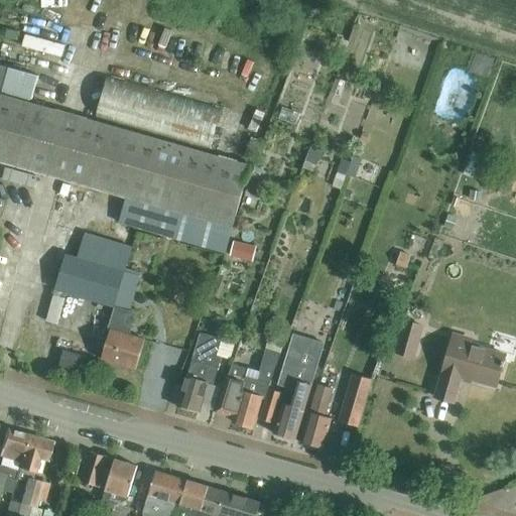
[(30,23),(47,26),(49,14),(32,12),(30,23)]
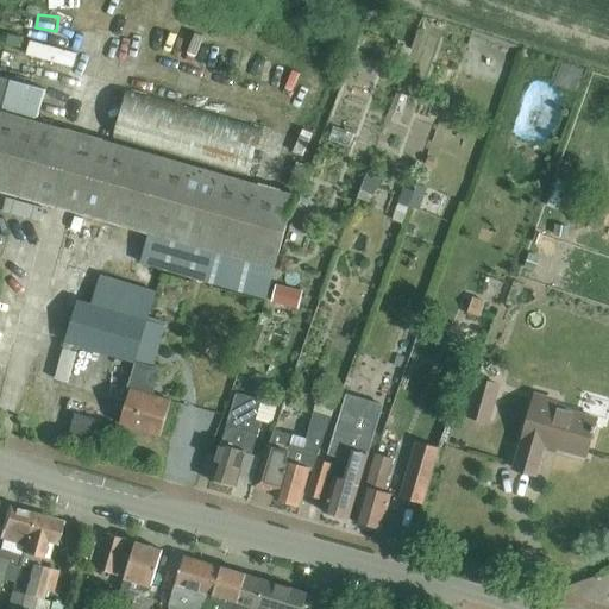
[(303,81),(308,60),(297,57),(293,79),(303,81)]
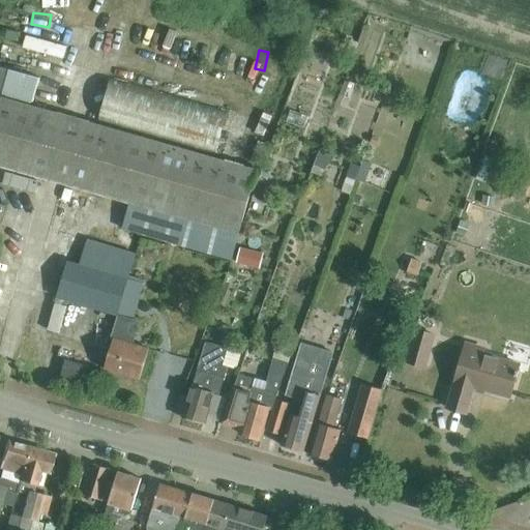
[(39,79),(0,67),(0,94),(32,104),(39,79)]
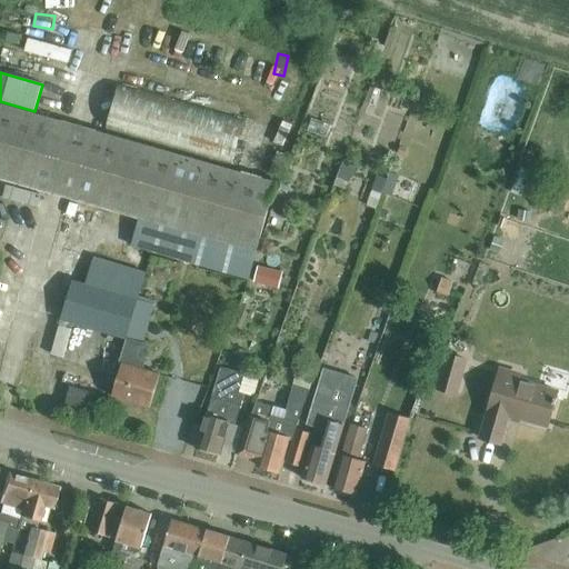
[(118,85),(105,130),(232,166),(246,120),(118,85)]
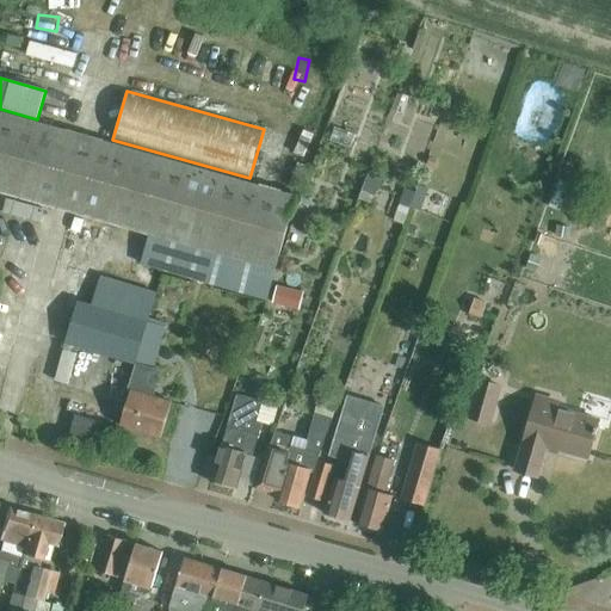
[(0,112),(0,192),(26,201),(149,235),(275,271),(296,198),(0,112)]
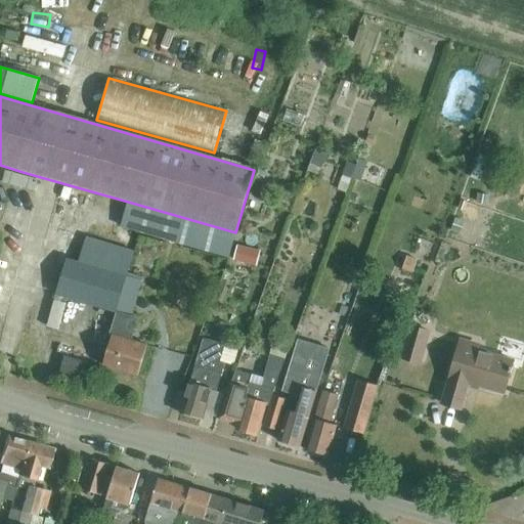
[(273,130),(272,110),(260,110),(260,130),(273,130)]
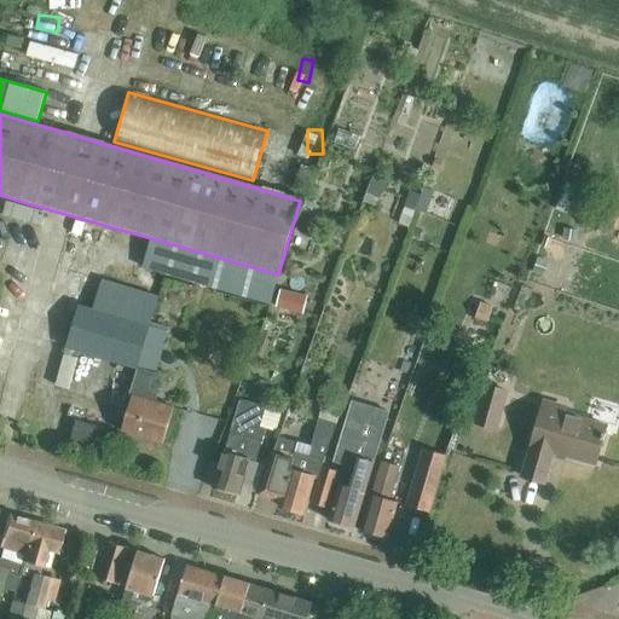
[(312,169),(301,166),(293,189),(304,194),(312,169)]
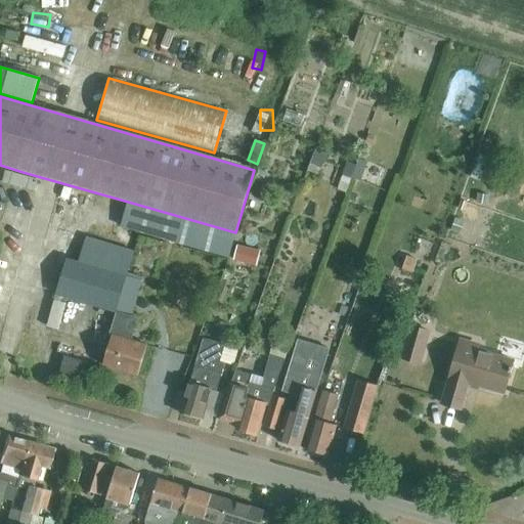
[(353,188),(357,173),(365,175),(370,160),(351,155),(343,185),(353,188)]
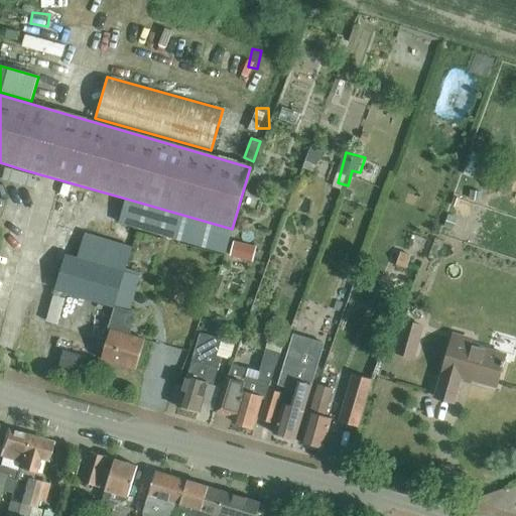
[(126,199),(119,223),(225,254),(232,229),(126,199)]
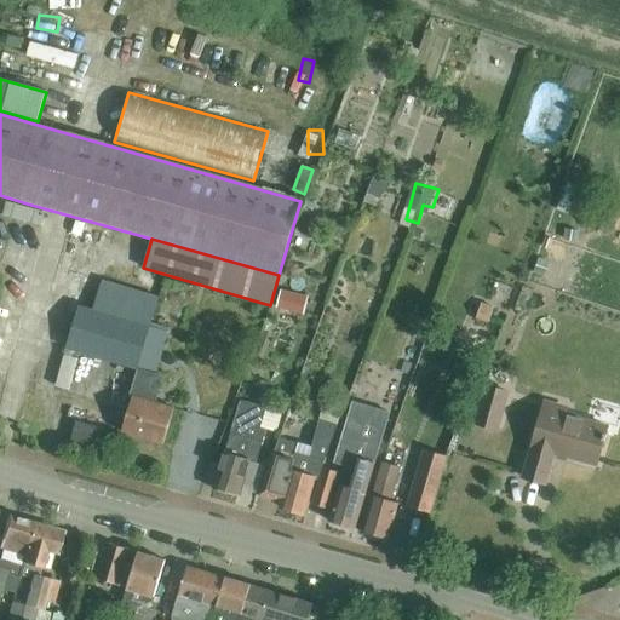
[(67,350),(137,371),(149,328),(158,299),(102,282),(93,310),(79,306),(67,350)]
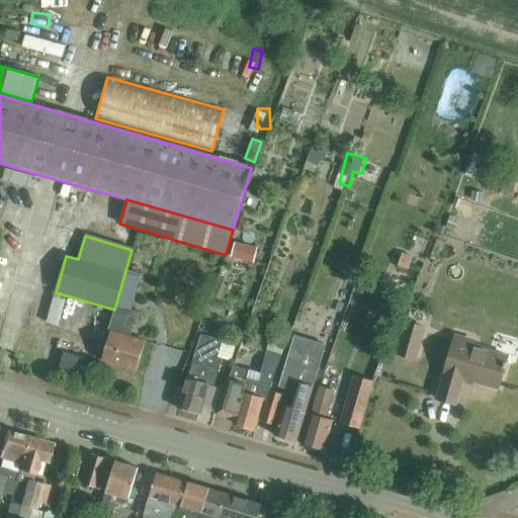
[(238,238),(235,255),(257,259),(260,243),(238,238)]
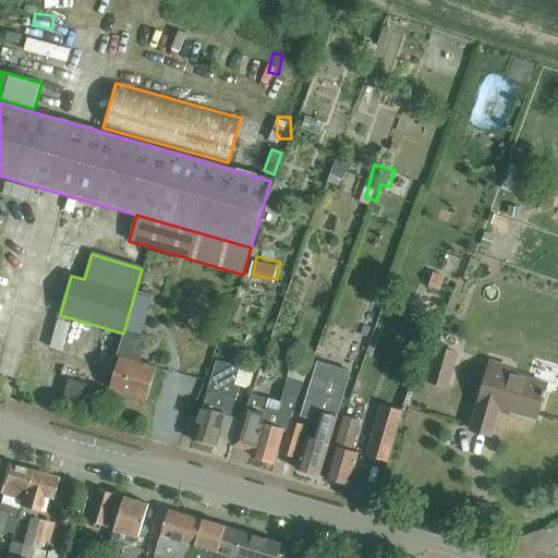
[(134,295),(123,334),(124,334),(117,356),(120,358),(111,390),(147,401),(157,368),(137,363),(144,338),(140,337),(152,300),(134,295)]
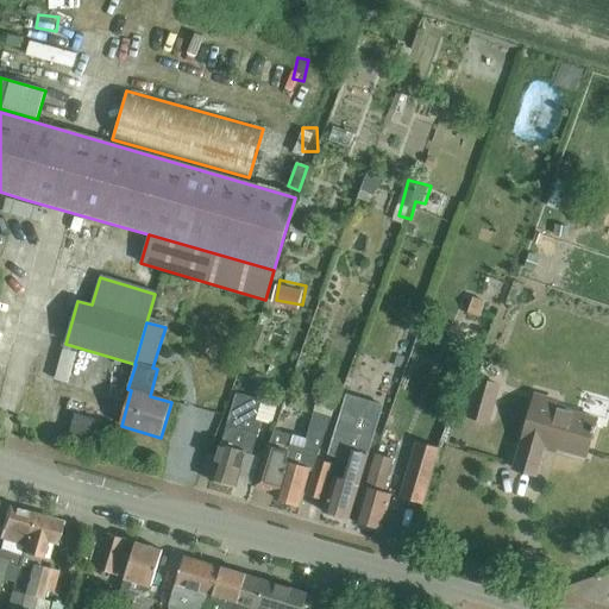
[(478,380),(468,416),(488,422),(498,385),(478,380)]
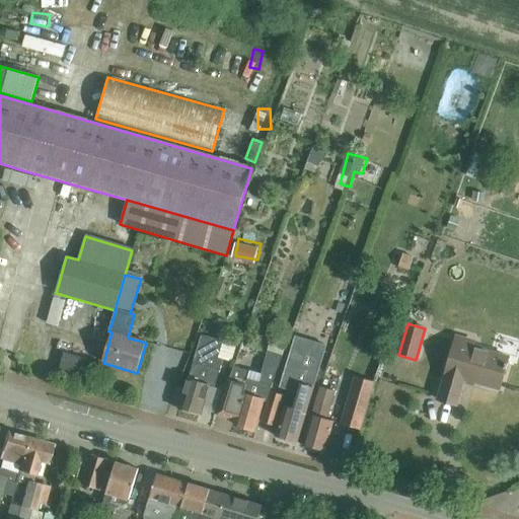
[(170,405),(179,409),(201,415),(209,386),(215,387),(223,360),(218,359),(223,342),(201,336),(188,378),(184,389),(176,386),(170,405)]
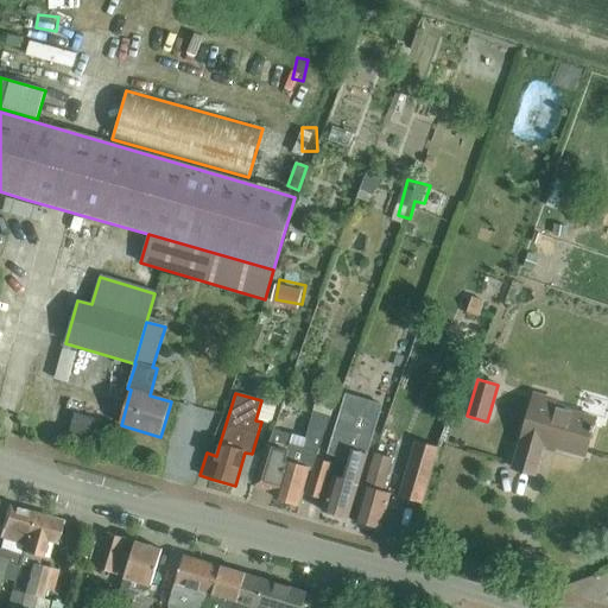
[(513,469),(534,475),(543,444),(586,456),(596,419),(553,407),(556,401),(534,396),(513,469)]
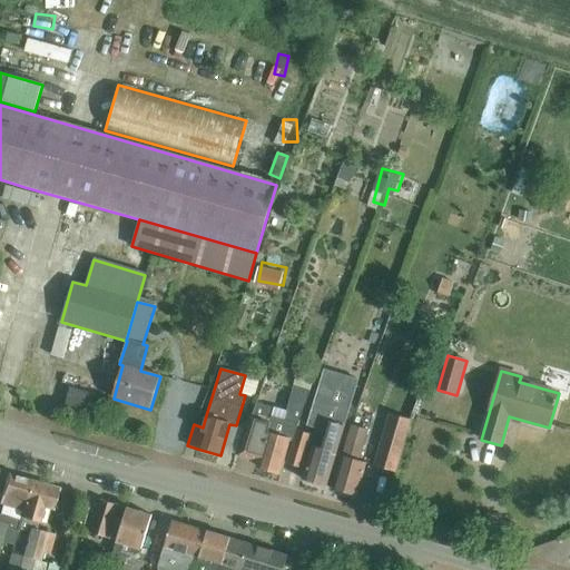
[(313,446),(303,480),(326,487),(340,441),(351,406),(356,389),(327,380),(321,402),(315,400),(307,425),(328,432),(323,449),(313,446)]
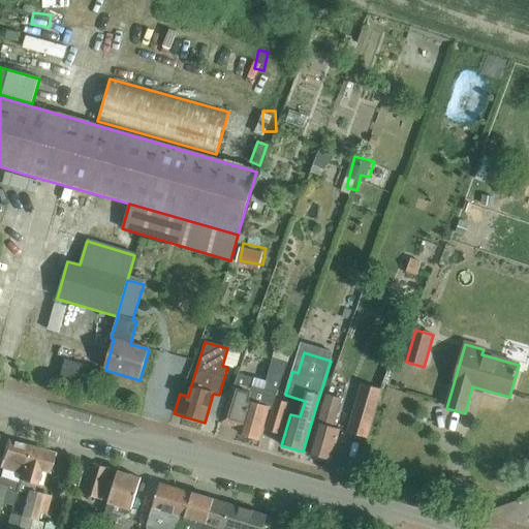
[(91,367),(65,359),(59,379),(85,386),(91,367)]
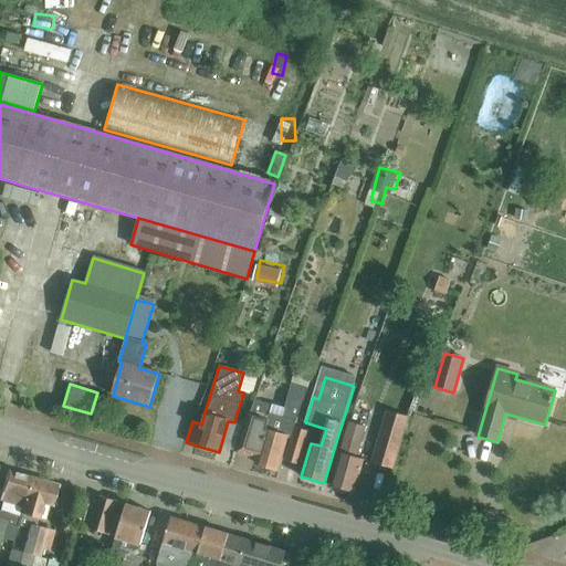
[(295,428),(307,389),(292,384),(283,417),(271,413),(273,406),(258,401),(250,415),(239,451),(240,451),(241,447),(259,452),(255,463),(279,470),(279,469),(289,438),(291,439),(292,436),(295,428)]
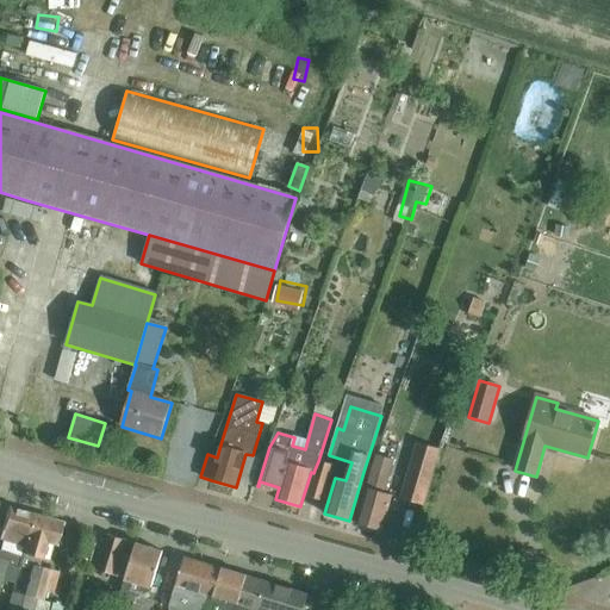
[(418,441),(412,462),(402,499),(423,505),(440,448),(418,441)]
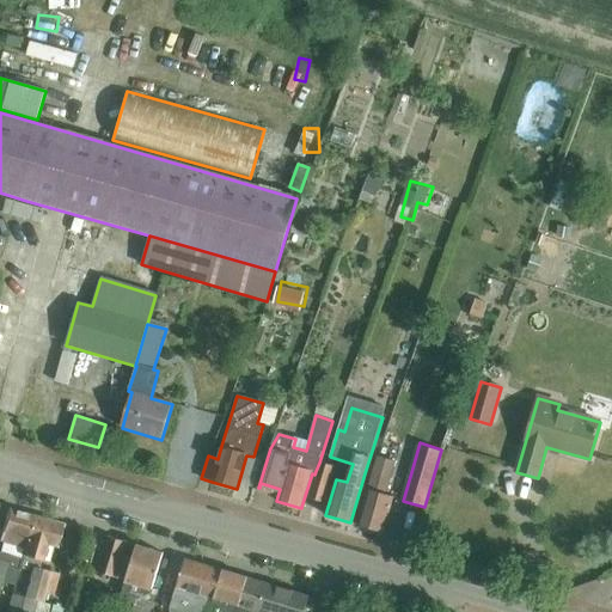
[(357,525),(384,532),(393,496),(385,494),(395,461),(378,457),(368,489),(367,489),(357,525)]
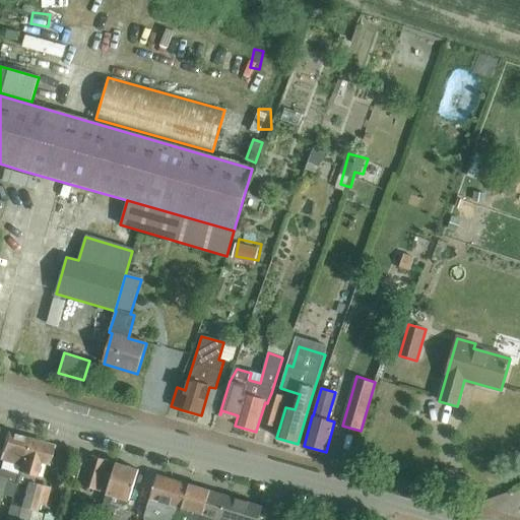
[(284,397),(271,393),(268,400),(262,423),(275,427),(284,397)]
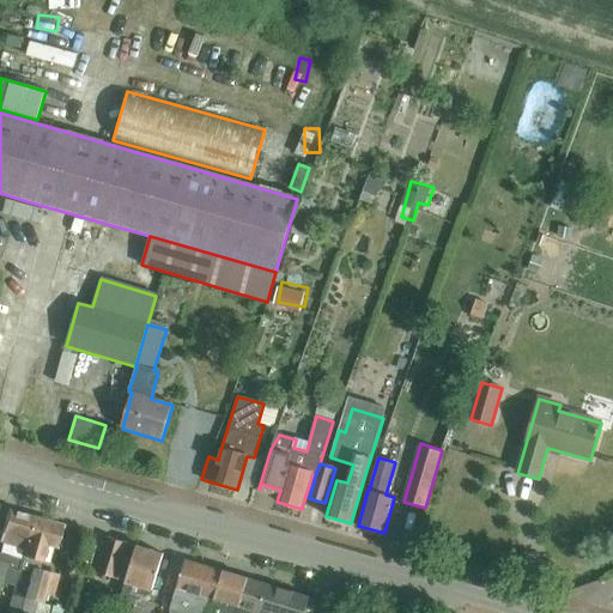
[(0,587),(1,583),(14,587),(19,570),(17,569),(20,556),(23,550),(24,550),(32,516),(8,509),(0,538),(0,542),(4,544),(1,553),(0,553),(0,587)]
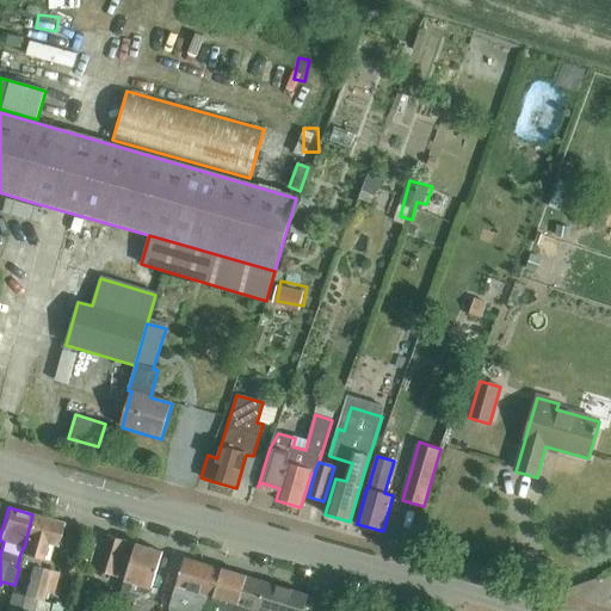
[(31,610),(35,599),(39,602),(43,591),(53,594),(60,573),(49,571),(39,567),(45,543),(56,547),(62,523),(32,514),(24,548),(23,548),(20,554),(30,556),(28,563),(25,563),(24,568),(19,567),(19,568),(14,585),(12,593),(7,610),(31,610)]
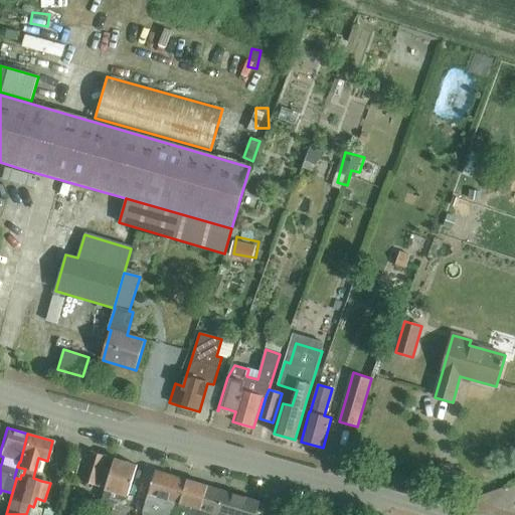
[(109,514),(127,514),(129,508),(125,507),(137,466),(115,460),(113,466),(105,463),(107,457),(91,452),(82,482),(106,489),(101,504),(112,507),(109,514)]
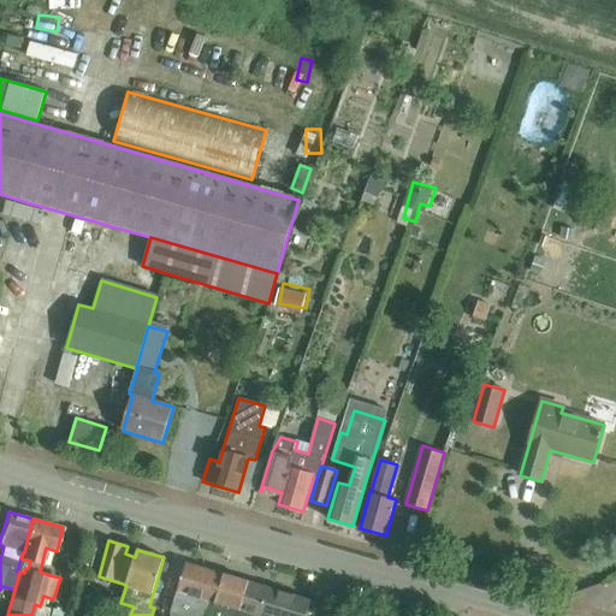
[(207,615),(212,603),(215,604),(223,575),(185,564),(170,615),(207,615)]
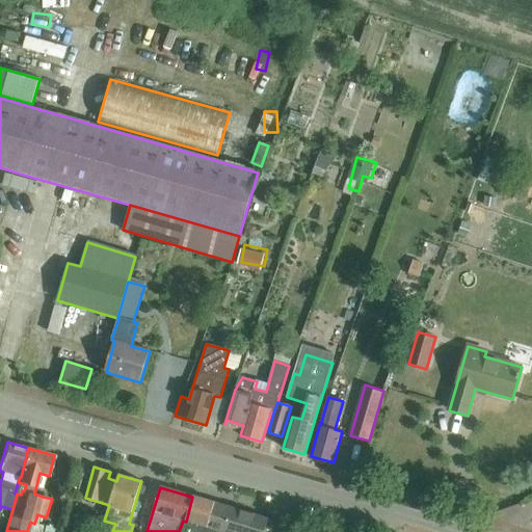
[(204,531),(206,527),(207,527),(214,503),(192,497),(186,522),(183,531),(204,531)]
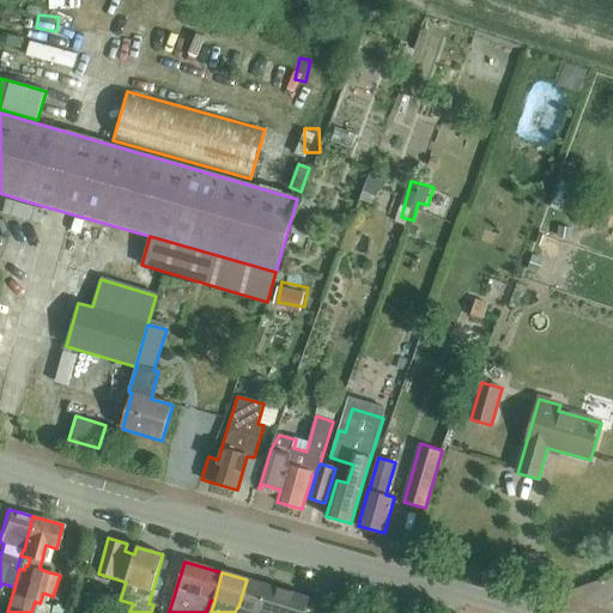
[(271,612),(273,612),(304,612),(309,599),(268,587),(268,586),(248,580),(248,581),(247,580),(238,607),(237,607),(235,612),(271,612)]
